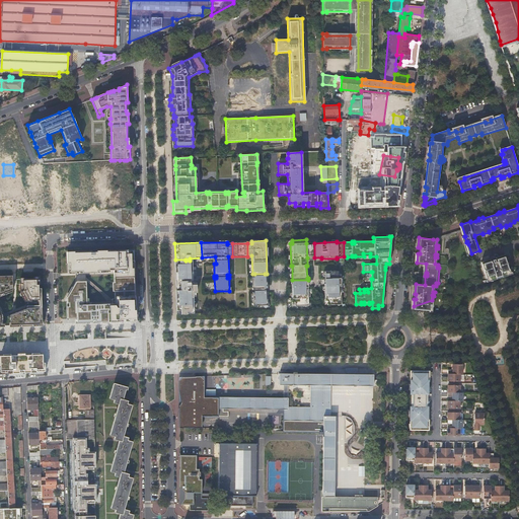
[(86,281),(76,282),(67,297),(68,318),(75,318),(75,322),(135,320),(133,250),(69,252),(70,272),(100,271),(100,269),(107,269),(107,271),(114,270),(115,301),(115,303),(92,304),(92,302),(87,302),(86,281)]
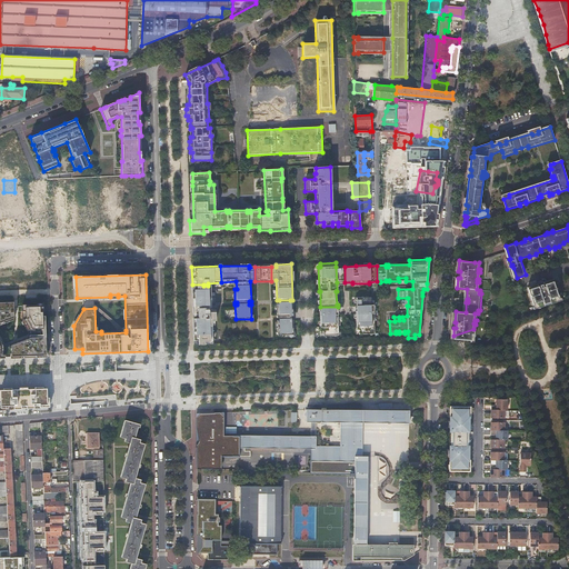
[(541,303),(542,307),(549,305),(549,302),(551,301),(551,303),(556,302),(555,299),(561,297),(556,278),(546,281),(547,285),(545,286),(545,285),(540,286),(539,283),(530,287),(536,306),(541,303)]
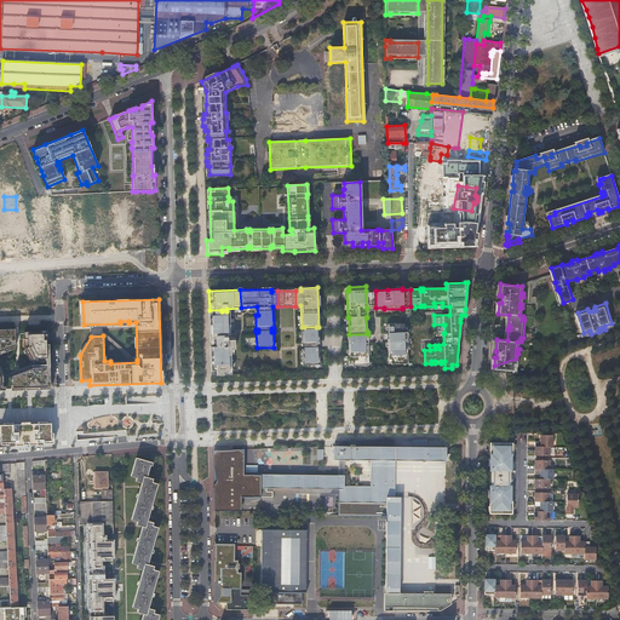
[(210,316),(211,342),(223,342),(223,340),(228,339),(228,338),(230,338),(230,315),(222,315),(210,316)]
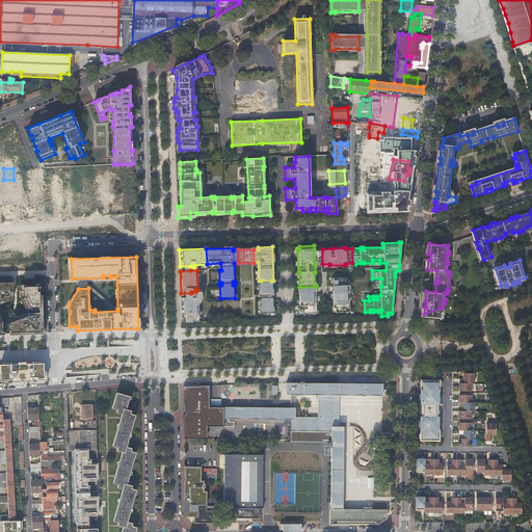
[(346,277),(333,278),(334,286),(333,286),(334,309),(336,309),(336,313),(350,312),(349,281),(347,282),(346,277)]
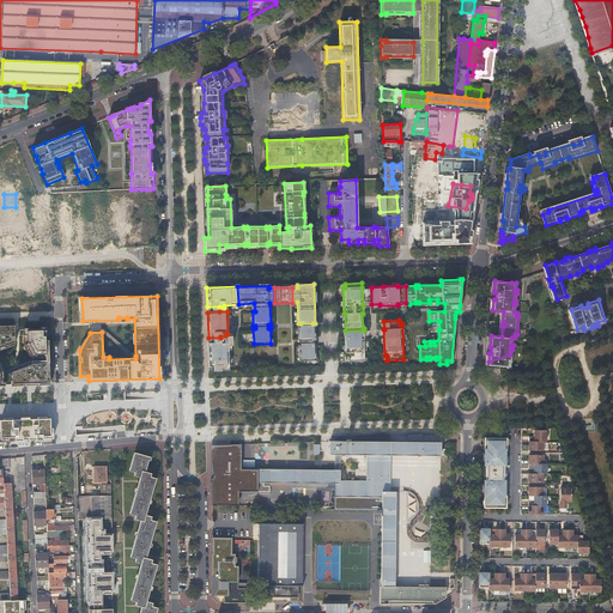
[(0,347),(14,341),(14,326),(0,326),(0,383),(49,382),(49,363),(46,363),(44,329),(24,329),(24,341),(32,358),(34,364),(12,371),(2,372),(0,366),(0,347)]
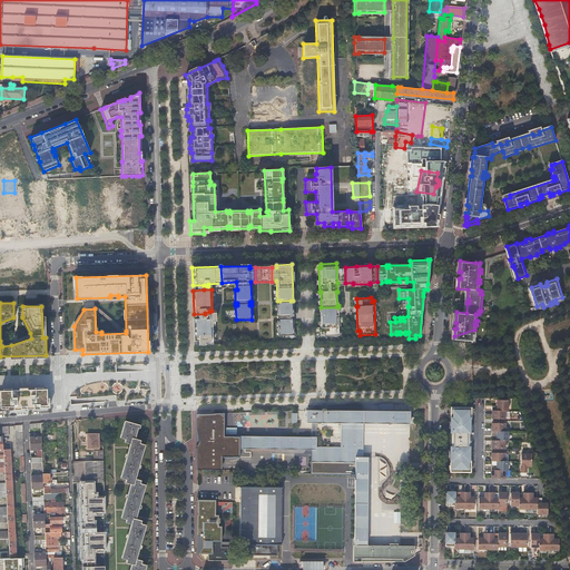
[(126,331),(95,304),(95,308),(110,322),(118,332),(126,331)]
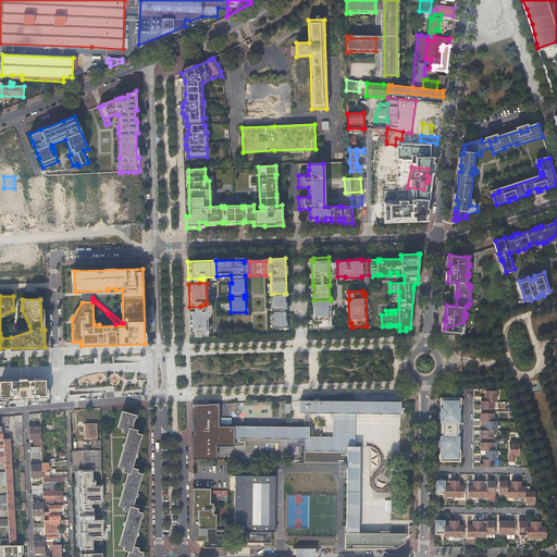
[(273,297),(271,297),(271,311),(273,311),(273,313),(271,313),(272,327),(287,327),(287,313),(285,313),(285,309),(287,309),(286,297),(284,297),(273,297)]
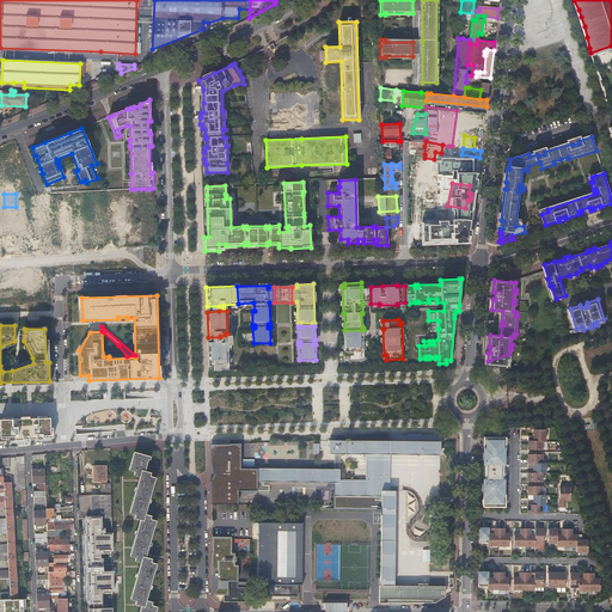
[(363,334),(343,335),(344,356),(348,356),(348,361),(363,360),(363,334)]
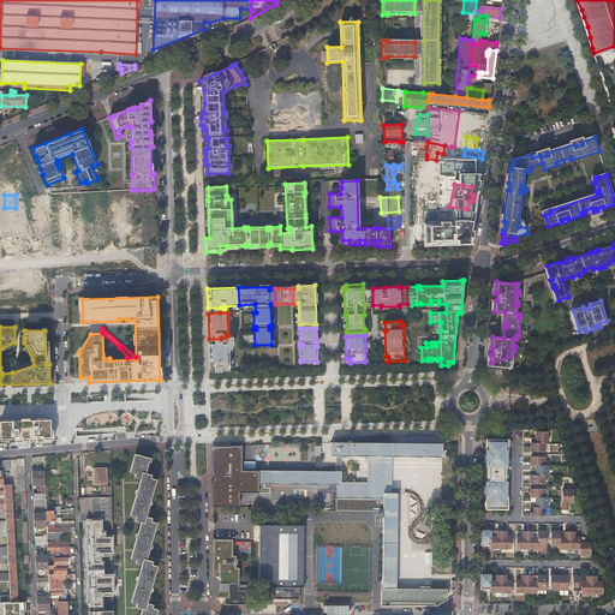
[(221,344),(209,345),(209,368),(216,368),(216,369),(221,369),(230,369),(228,344),(226,344),(226,341),(221,341),(221,344)]
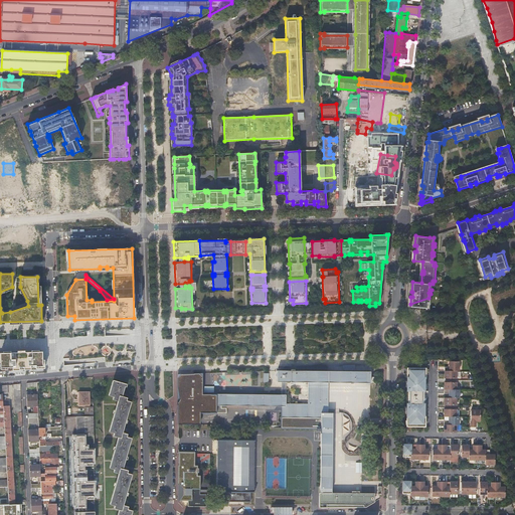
[(428,298),(410,304),(410,306),(427,307),(428,302),(431,303),(431,299),(428,299),(428,298)]
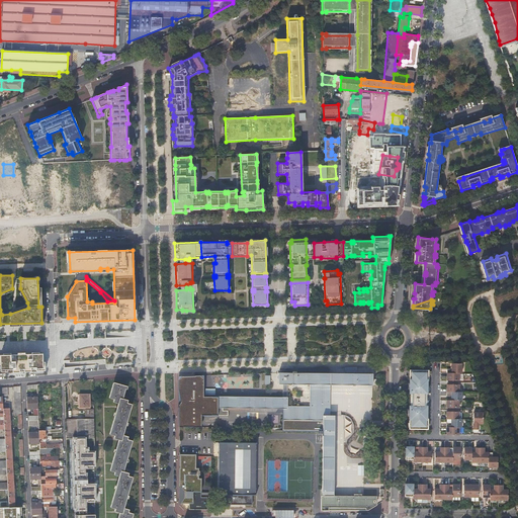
[(0,354),(0,372),(44,369),(42,353),(0,354)]
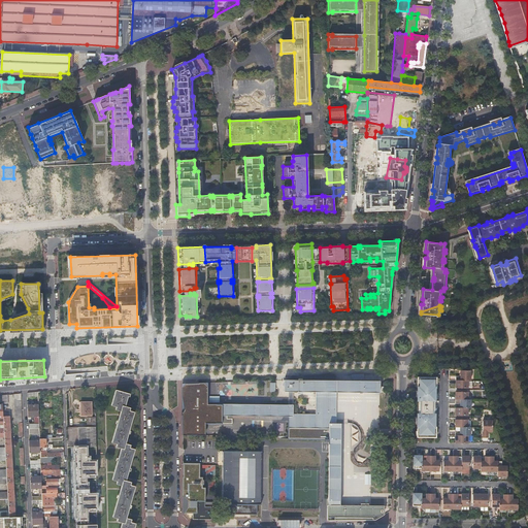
[(456,376),(456,381),(468,381),(470,381),(470,370),(461,370),(461,376),(456,376)]
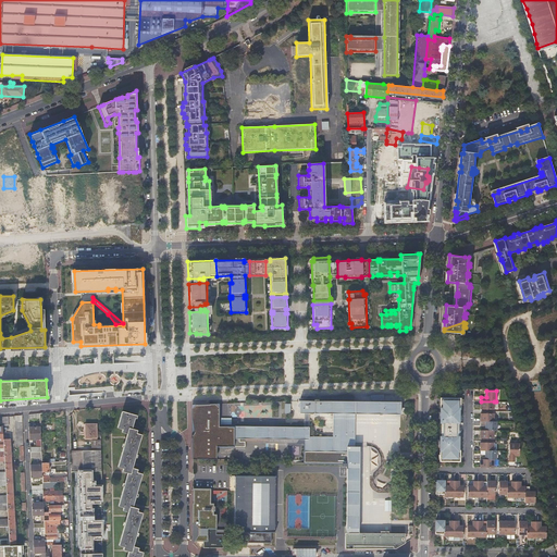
[(305,412),(305,426),(235,426),(235,446),(245,446),(245,441),(269,441),(269,438),(304,438),(304,450),(347,452),(346,548),(396,548),(405,543),(405,534),(358,533),(359,446),(355,446),(355,413),(400,413),(400,408),(400,403),(318,400),(318,399),(314,399),(314,400),(300,400),(299,412),(305,412)]
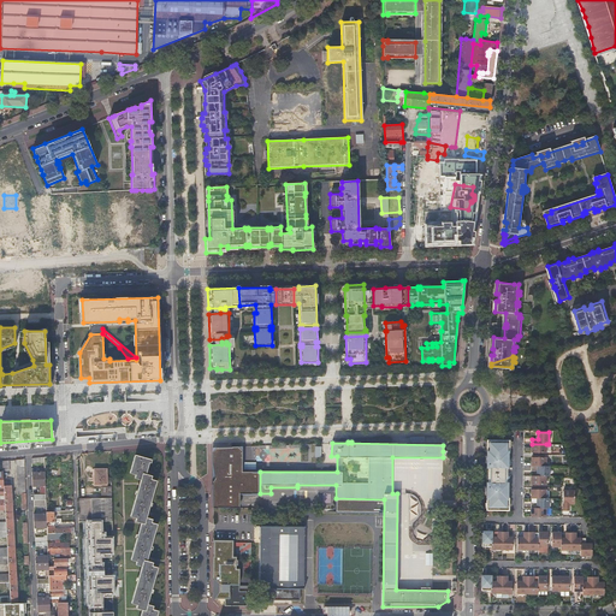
[(486,510),(507,510),(507,498),(507,484),(505,484),(507,468),(508,468),(508,452),(508,448),(509,448),(513,448),(513,442),(509,442),(487,442),(487,468),(489,468),(489,484),(487,484),(486,510)]
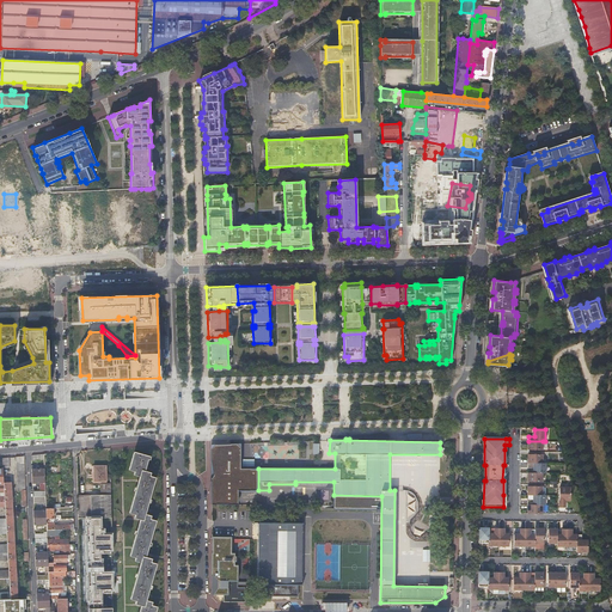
[(238,490),(258,490),(258,469),(240,469),(242,444),(210,445),(212,505),(226,505),(226,501),(238,501),(238,490)]
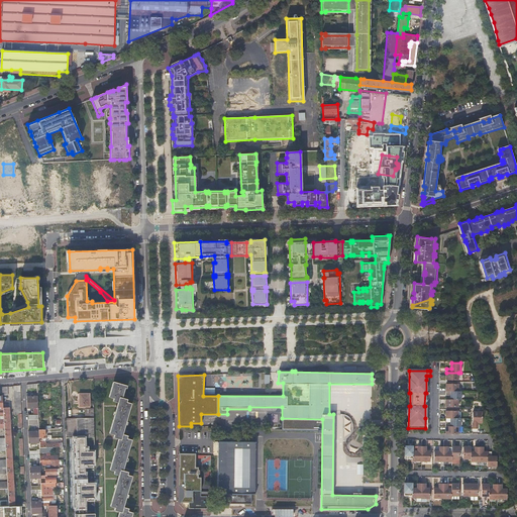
[(130,516),(132,512),(128,511),(128,508),(124,507),(132,476),(127,475),(128,472),(123,471),(131,439),(127,438),(127,435),(123,434),(131,403),(126,402),(127,399),(122,398),(126,385),(113,382),(109,397),(114,399),(113,401),(118,403),(110,433),(114,435),(114,437),(118,438),(110,470),(115,472),(114,474),(119,476),(110,506),(115,508),(114,510),(119,512),(117,516),(130,516)]
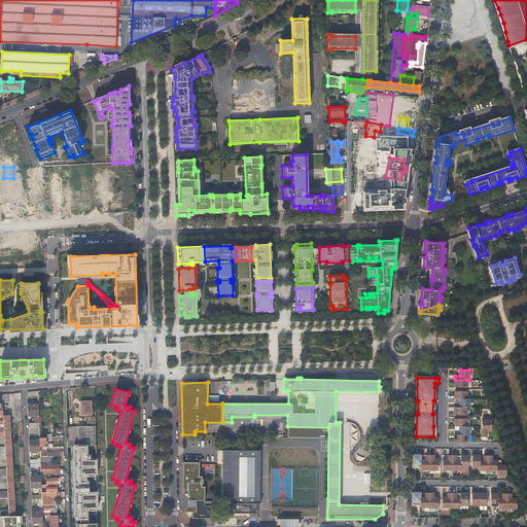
[(21,393),(14,393),(15,415),(16,416),(16,418),(15,420),(15,422),(19,422),(20,436),(23,436),(23,428),(21,393)]
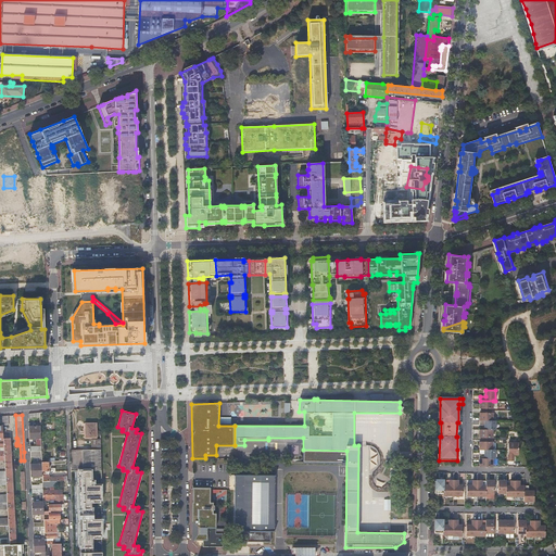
[(495,430),(495,421),(493,421),(480,420),(480,426),(485,426),(485,425),(487,425),(487,430),(492,430),(495,430)]
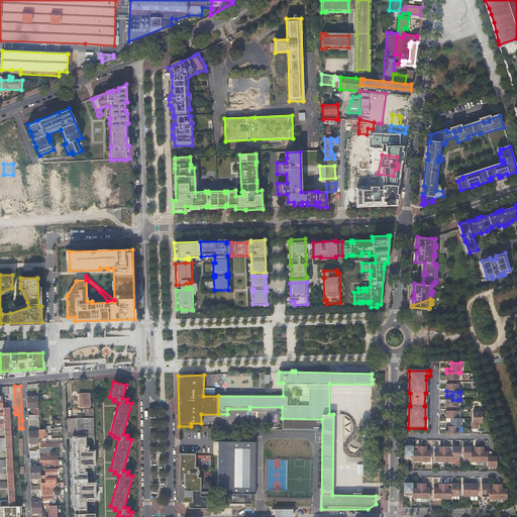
[(79,406),(90,406),(90,393),(79,393),(79,406)]
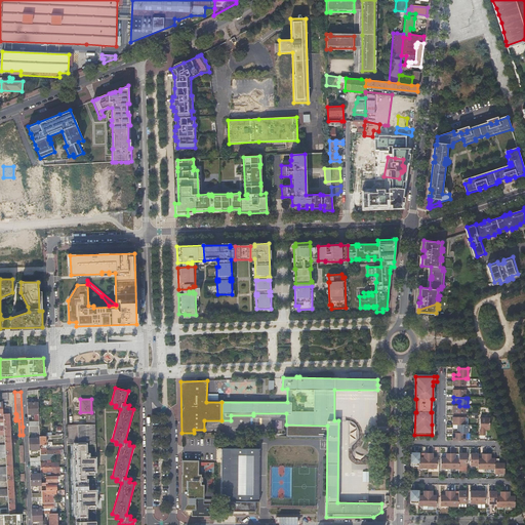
[(38,408),(28,409),(28,416),(30,416),(30,414),(34,414),(35,421),(29,421),(29,427),(35,427),(39,426),(39,416),(38,414),(38,409),(38,408)]
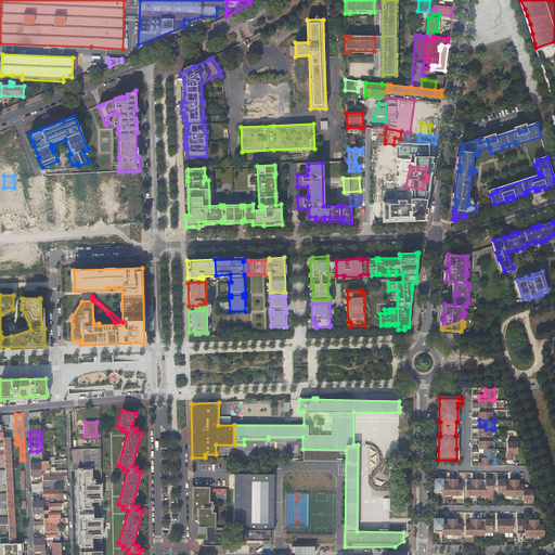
[(5,470),(10,543),(16,543),(10,441),(10,434),(3,434),(3,439),(4,452),(4,460),(5,470)]
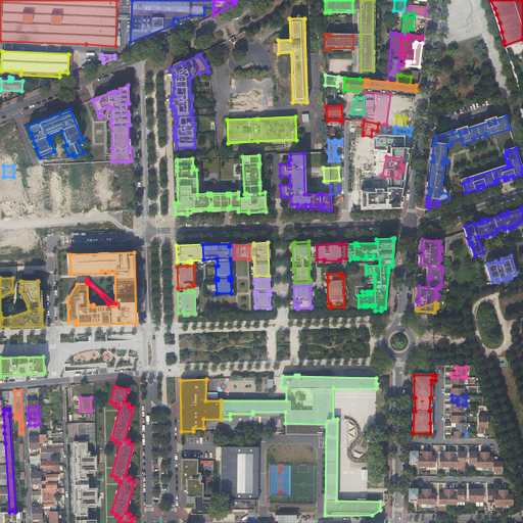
[(92,419),(95,419),(95,414),(87,414),(87,422),(92,422),(92,419)]
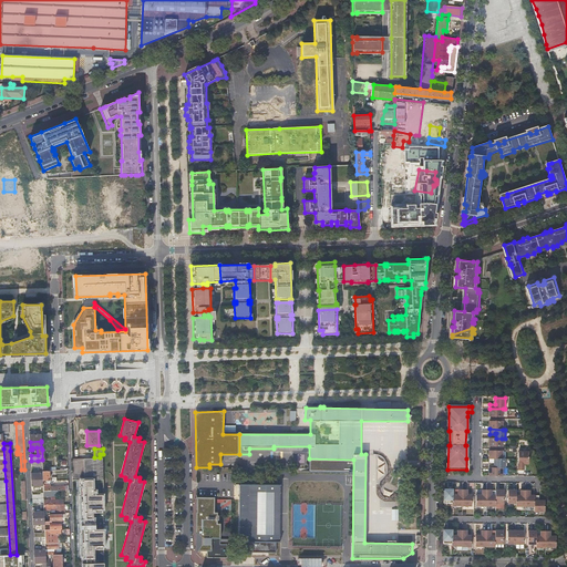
[(524,462),(528,462),(529,452),(518,452),(518,471),(524,471),(524,464),(524,462)]
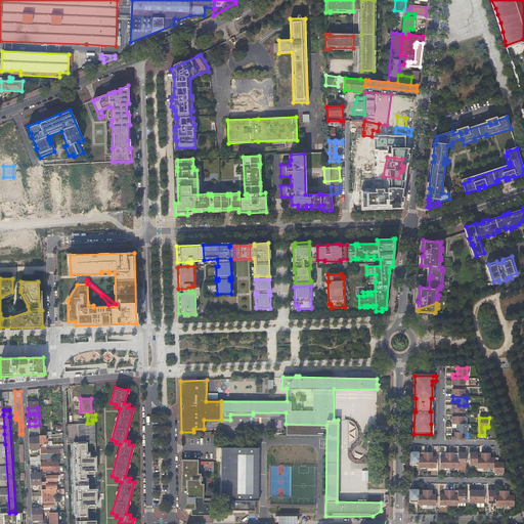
[(96,523),(96,519),(89,519),(88,514),(87,514),(86,504),(97,504),(96,489),(88,489),(87,478),(86,478),(86,470),(96,470),(95,456),(90,456),(90,454),(87,454),(87,443),(95,443),(95,420),(92,420),(92,423),(87,423),(78,423),(78,424),(79,446),(76,446),(75,446),(76,467),(77,479),(79,479),(79,483),(77,483),(76,483),(76,493),(76,506),(77,506),(78,515),(80,515),(81,520),(78,520),(77,520),(76,523),(96,523)]
